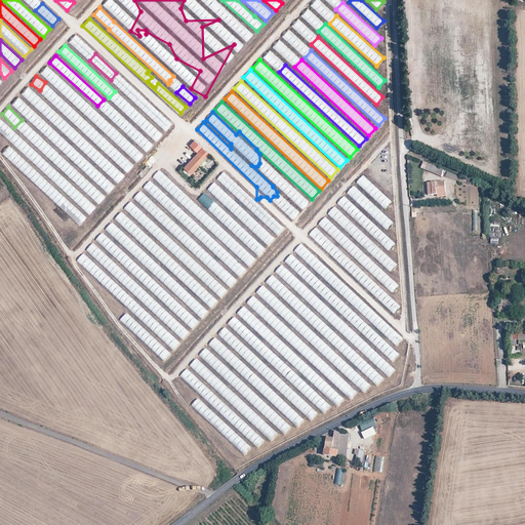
[(0,119),(0,131),(17,148),(21,146),(16,143),(22,138),(0,119)]
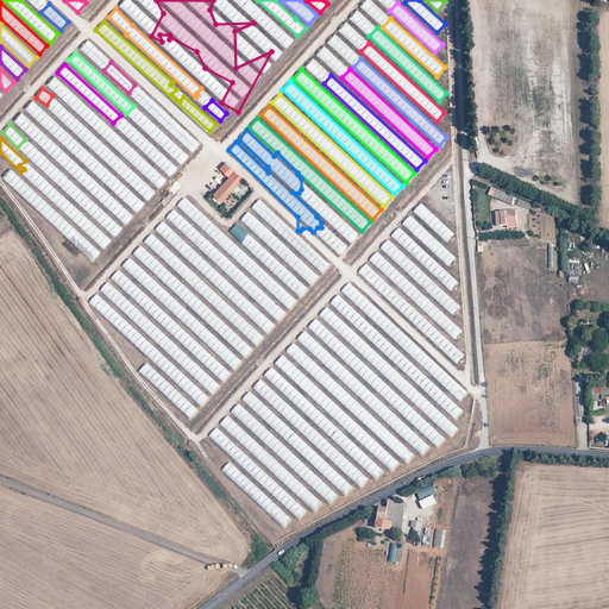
[(48,144),(42,138),(38,142),(49,152),(54,148),(49,143),(48,144)]
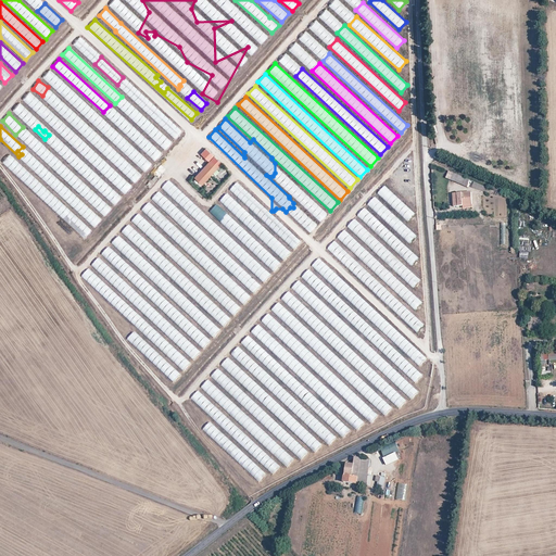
[(147,138),(143,141),(140,139),(137,142),(153,161),(161,153),(147,138)]
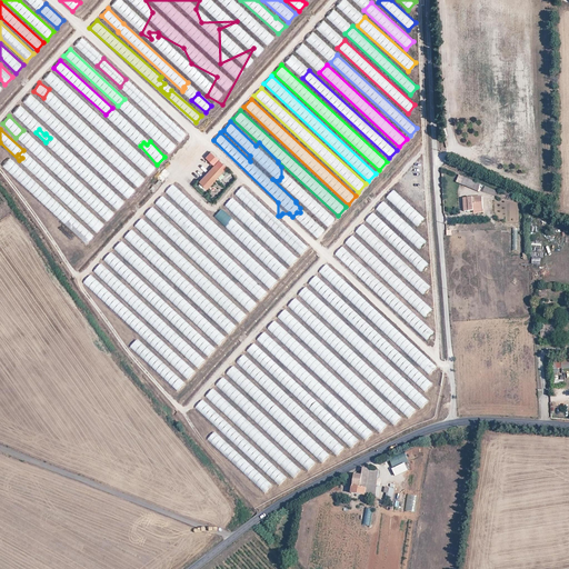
[(212,165),(218,159),(210,151),(205,157),(212,165)]
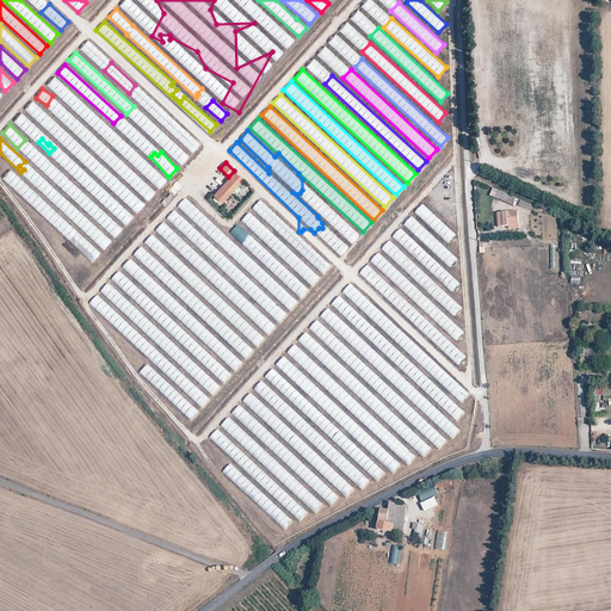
[(102,226),(113,238),(166,179),(155,168),(147,178),(146,178),(143,180),(139,176),(134,180),(134,179),(125,189),(122,186),(117,192),(121,196),(118,197),(119,198),(118,201),(113,197),(105,207),(111,213),(103,222),(104,224),(102,226)]
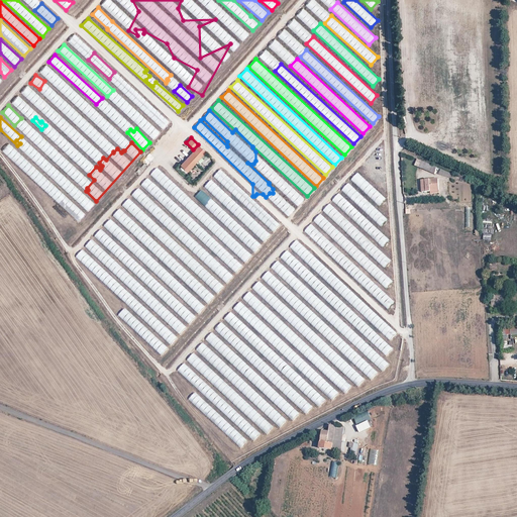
[(1,150),(14,162),(21,154),(8,143),(1,150)]
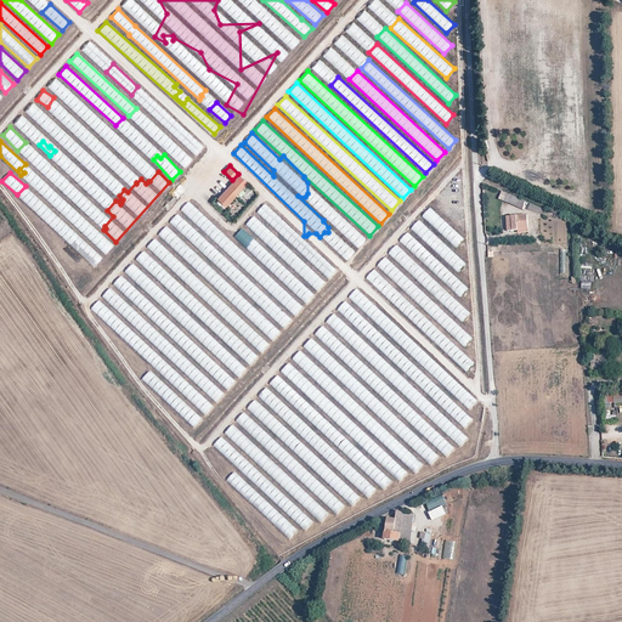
[(225,188),(215,198),(224,207),(248,182),(238,174),(232,180),(225,188)]
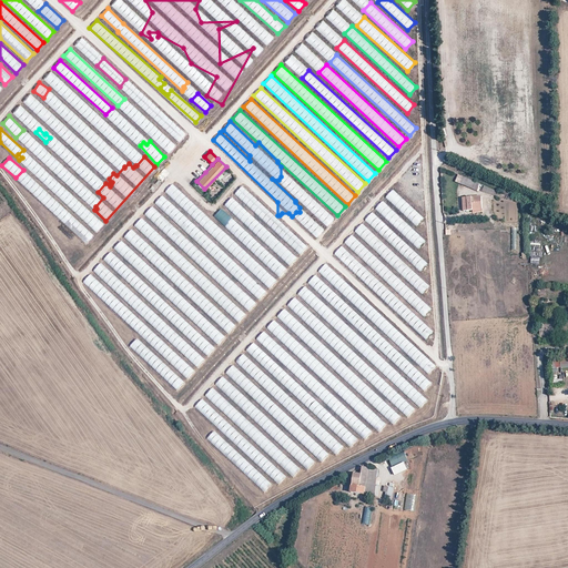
[(164,169),(156,178),(161,182),(169,173),(164,169)]
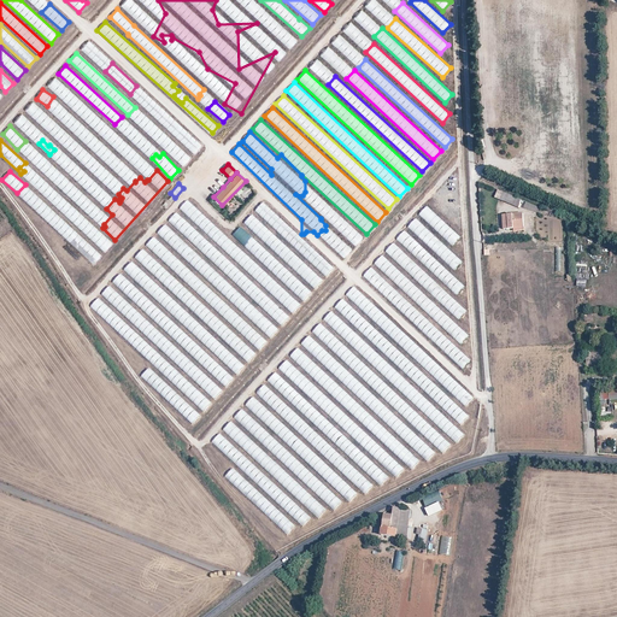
[(501,191),(498,199),(518,207),(522,199),(501,191)]
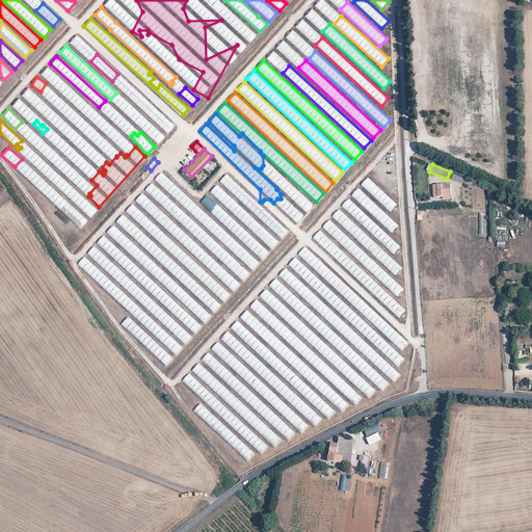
[(251,271),(259,263),(163,173),(159,177),(166,183),(164,185),(160,181),(158,182),(236,255),(235,256),(251,271)]
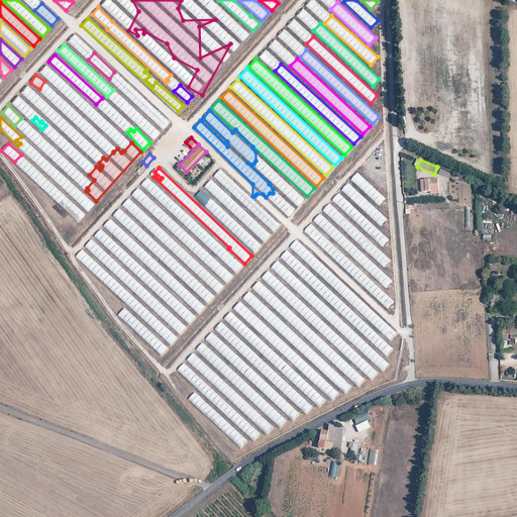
[(350,180),(379,206),(386,199),(357,172),(350,180)]
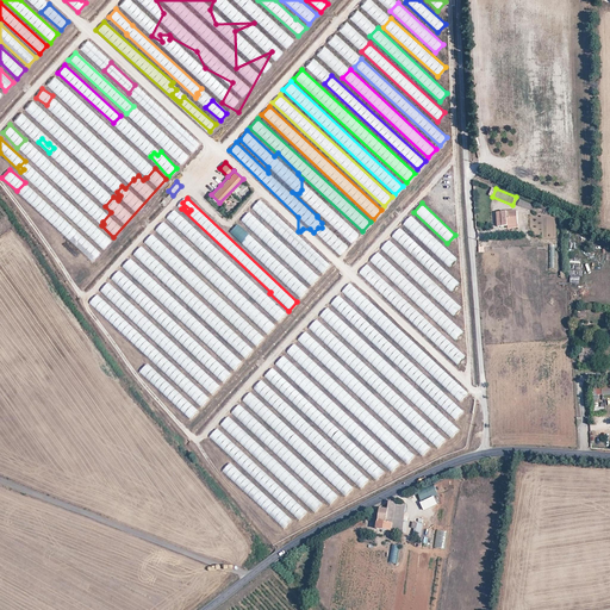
[(278,323),(286,313),(260,290),(260,288),(174,210),(166,218),(259,303),(257,304),(278,323)]
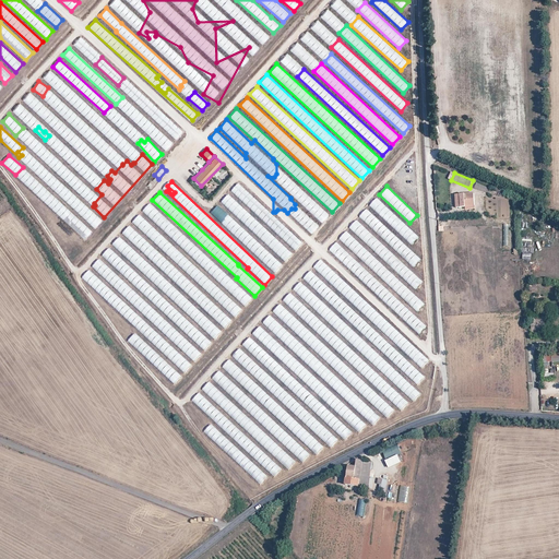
[(455,194),(456,207),(461,207),(465,206),(475,206),(474,193),(455,194)]
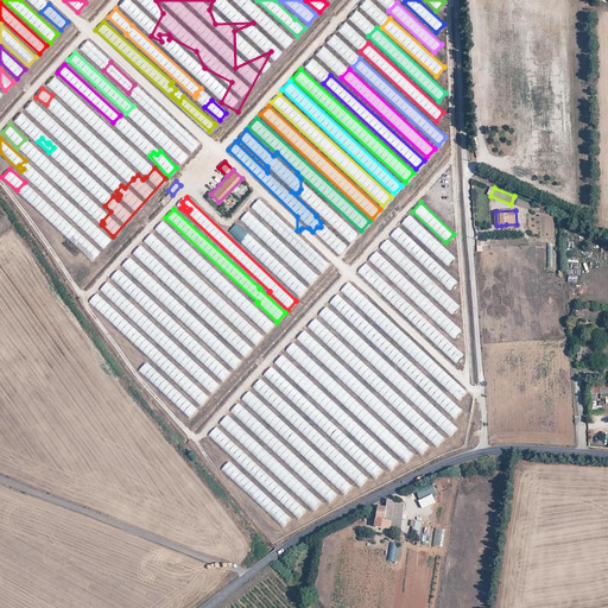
[(239,221),(311,285),(320,276),(248,211),(239,221)]
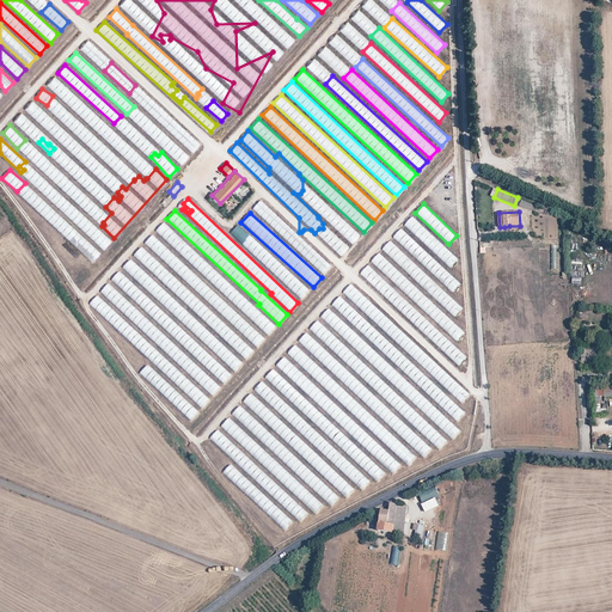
[(404,225),(451,268),(459,258),(412,216),(404,225)]
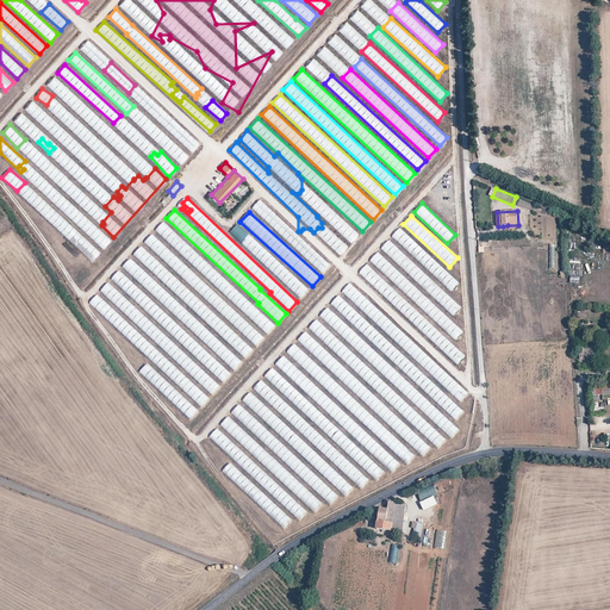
[(163,222),(155,230),(238,307),(242,303),(244,304),(248,299),(163,222)]
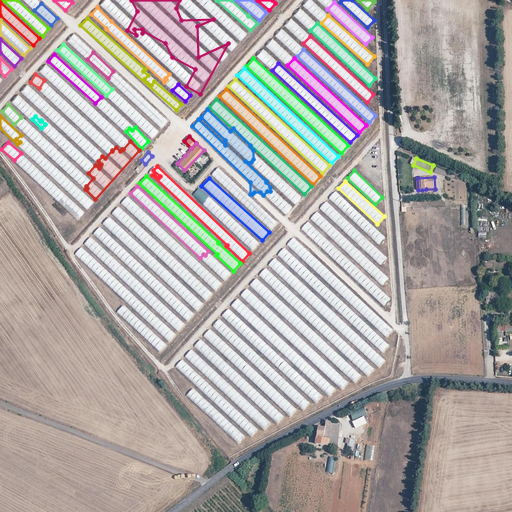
[(192,195),(203,205),(210,197),(200,188),(192,195)]
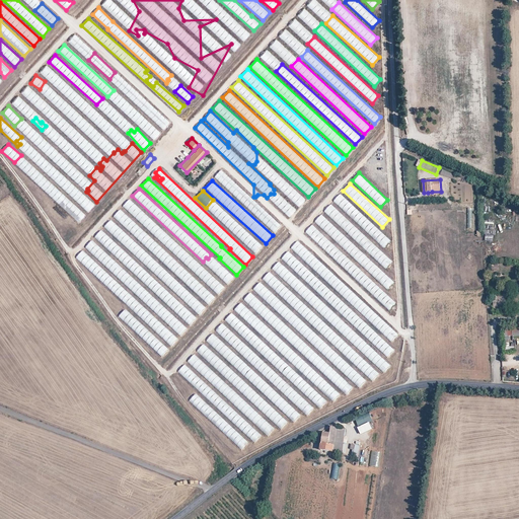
[(88,212),(94,204),(85,196),(78,204),(88,212)]
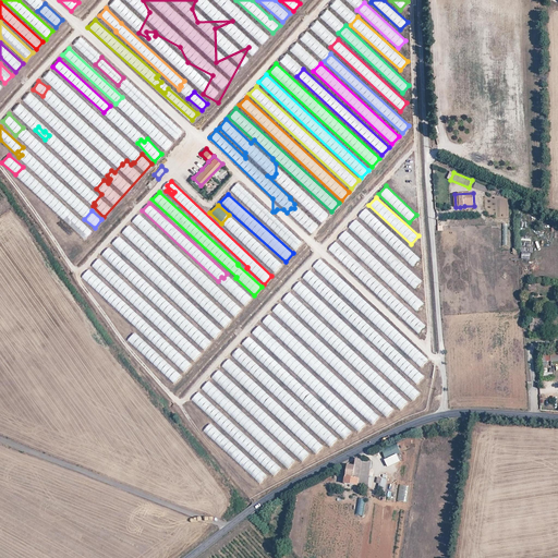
[(266,250),(229,215),(221,223),(258,257),(266,250)]
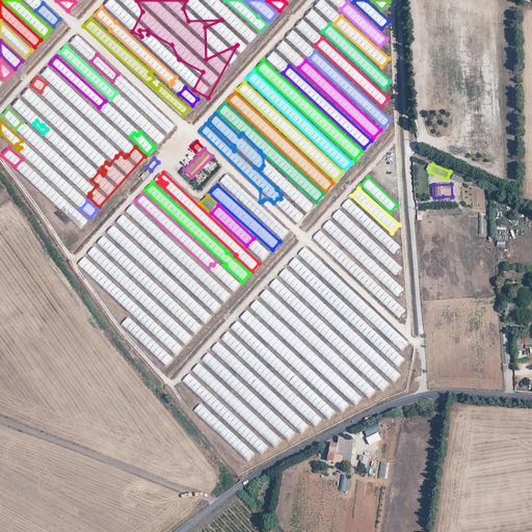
[(392,277),(402,266),(340,208),(312,237),(389,310),(393,306),(391,303),(396,298),(395,298),(404,289),(392,277)]
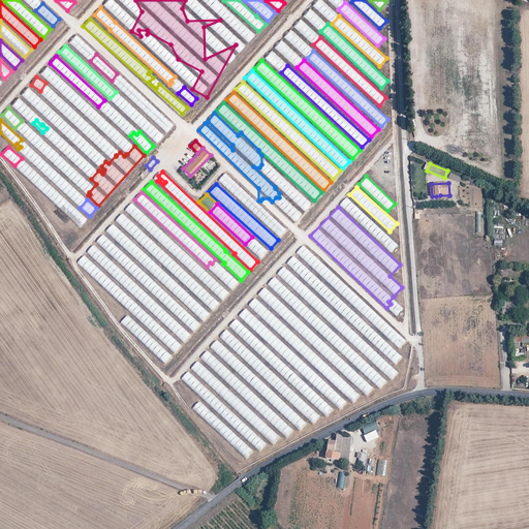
[(78,211),(71,218),(80,226),(87,218),(78,211)]
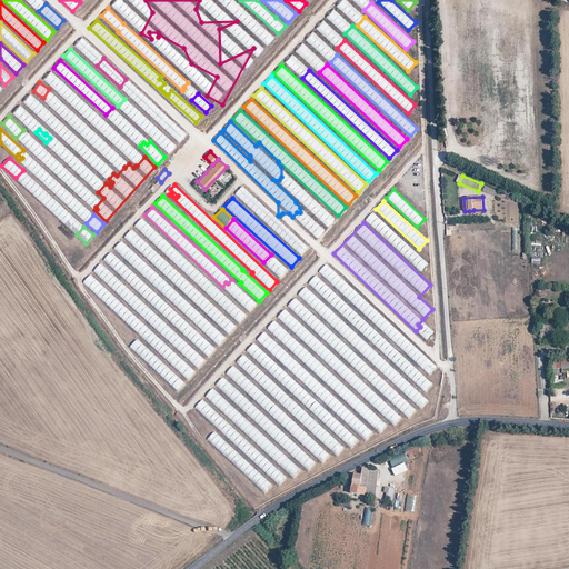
[(169,266),(131,231),(125,238),(162,272),(169,266)]
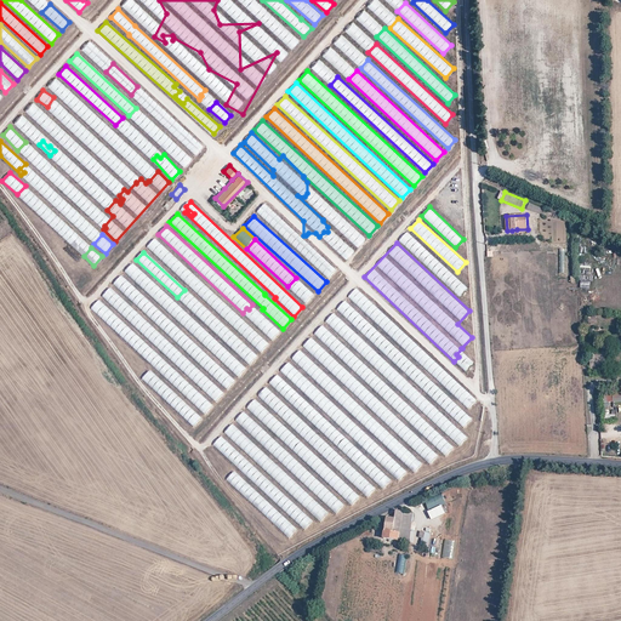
[(297,294),(295,296),(306,306),(317,294),(307,285),(303,290),(300,286),(296,291),(297,294)]
